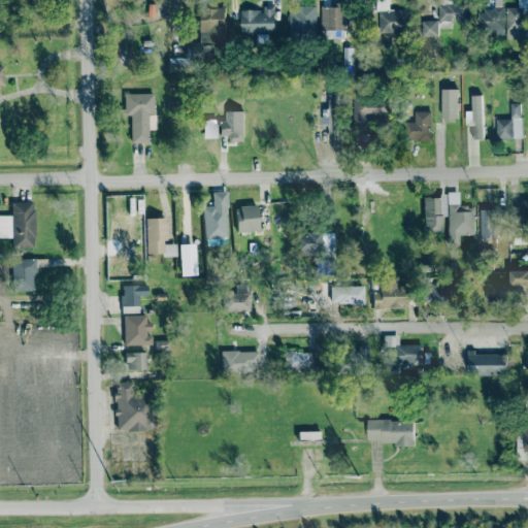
[(407,32),(407,9),(388,9),(388,0),(377,0),(377,32),(407,32)]
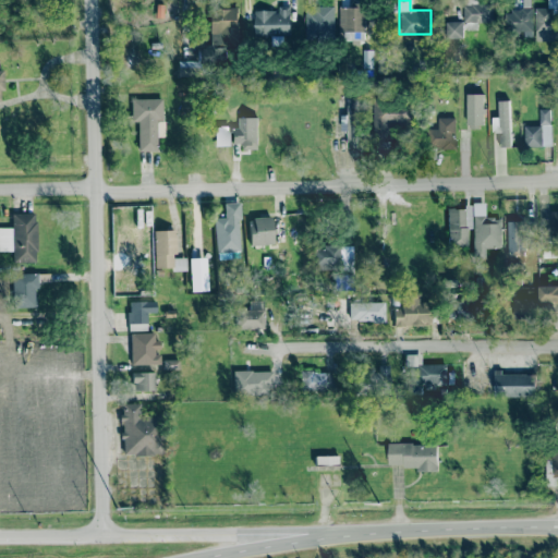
[(364,41),(365,3),(353,3),(353,8),(340,7),(339,40),(364,41)]
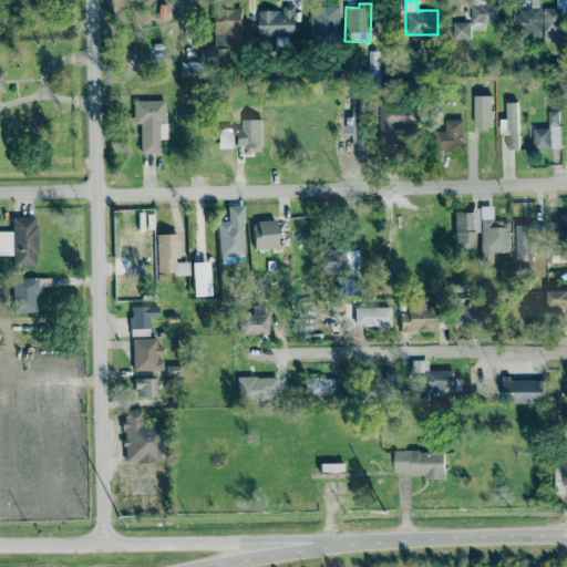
[(471,3),(470,22),(500,23),(501,4),(471,3)]
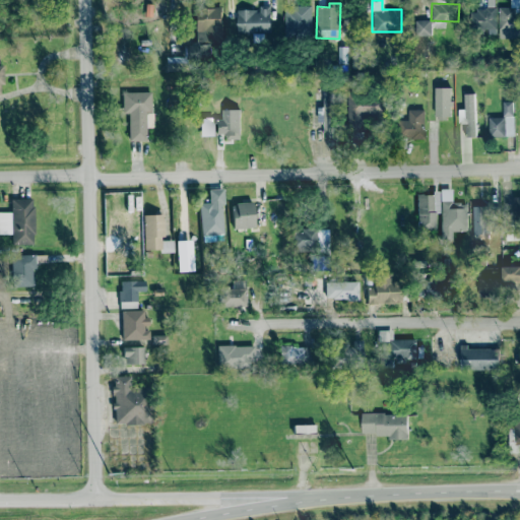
[(284,30),(310,30),(311,7),(284,6),(284,30)]
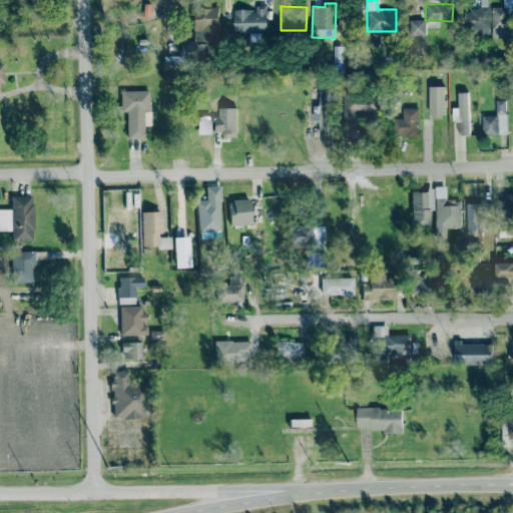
[(218,42),(217,8),(192,8),(193,57),(207,57),(207,42),(218,42)]
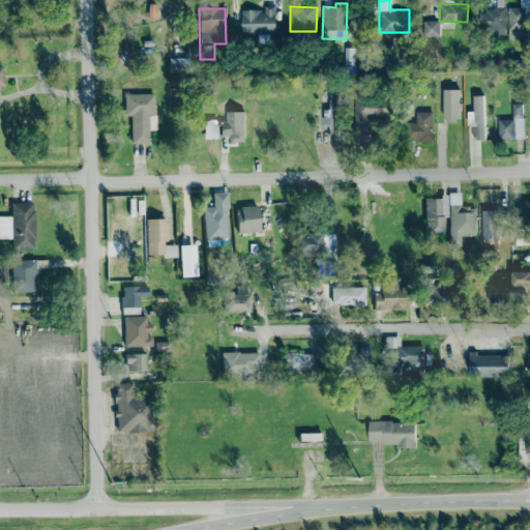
[(274,34),(275,8),(264,8),(264,10),(241,10),(240,33),(274,34)]
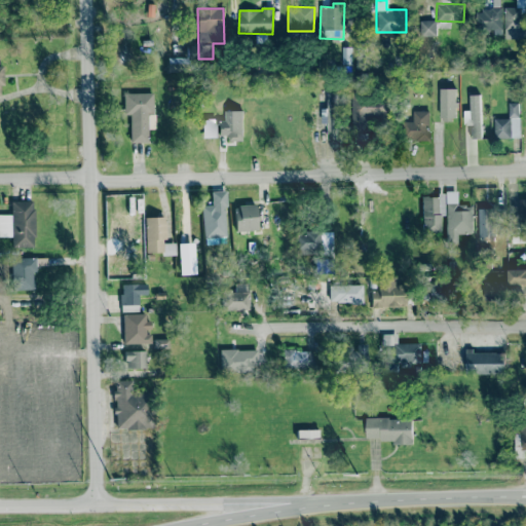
[(501,9),(477,8),(476,30),(493,30),(493,35),(501,35),(501,9)]
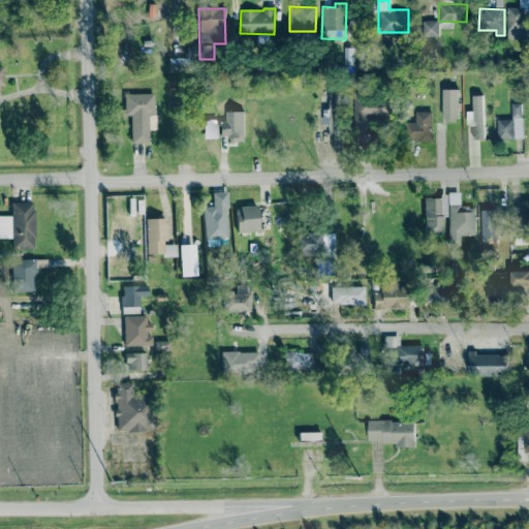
[(437,36),(437,21),(423,21),(423,36),(437,36)]
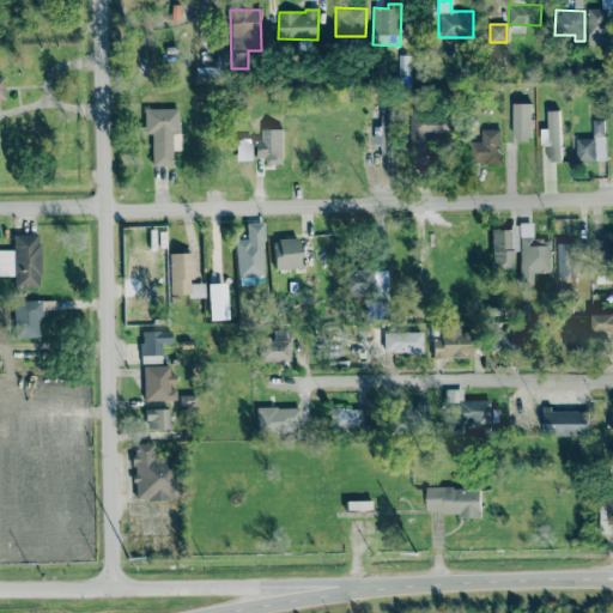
[(513,103),(513,141),(529,141),(530,104),(513,103)]
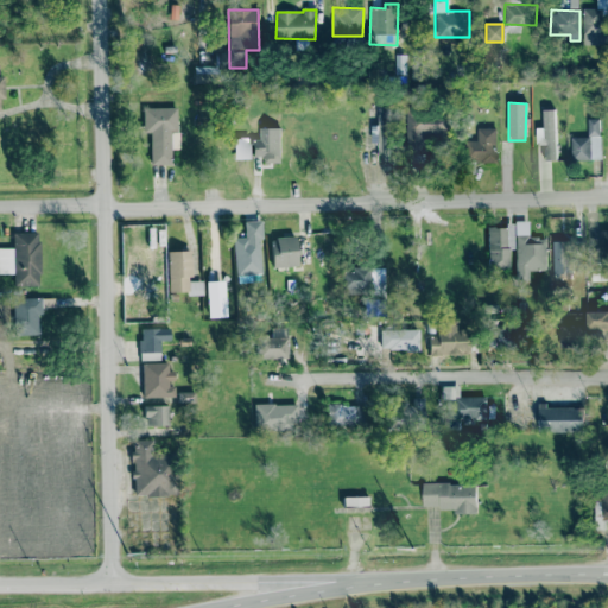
[(177,107),(141,107),(143,132),(150,132),(150,164),(171,164),(170,149),(177,149),(177,107)]
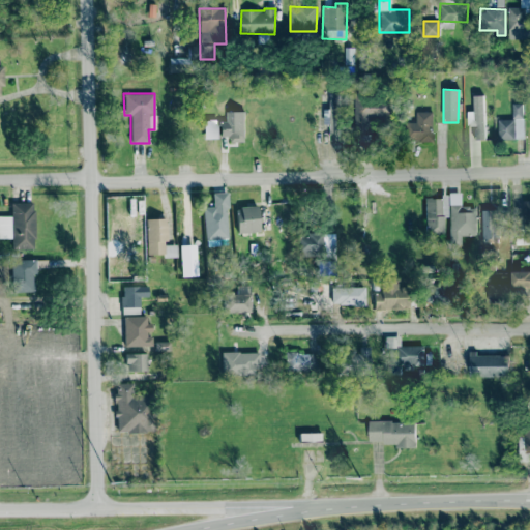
[(474,125),(474,140),(484,140),(483,95),(473,95),(473,111),(467,112),(467,125),(474,125)]
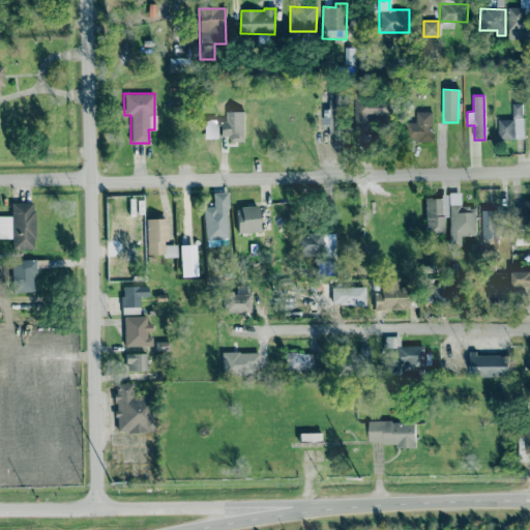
[(355,96),(354,133),(370,133),(370,116),(389,116),(389,97),(355,96)]
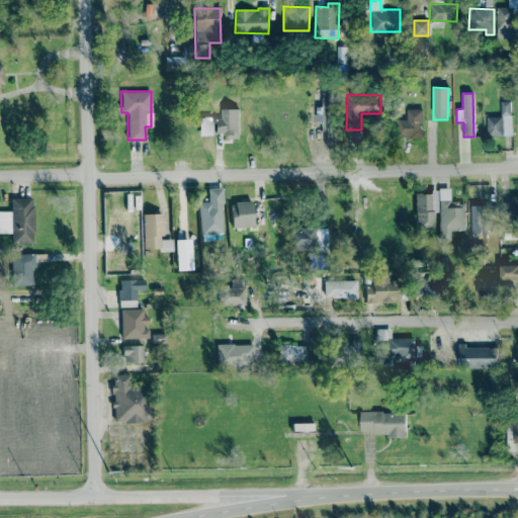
[(331,137),(332,97),(323,96),(322,136),(331,137)]
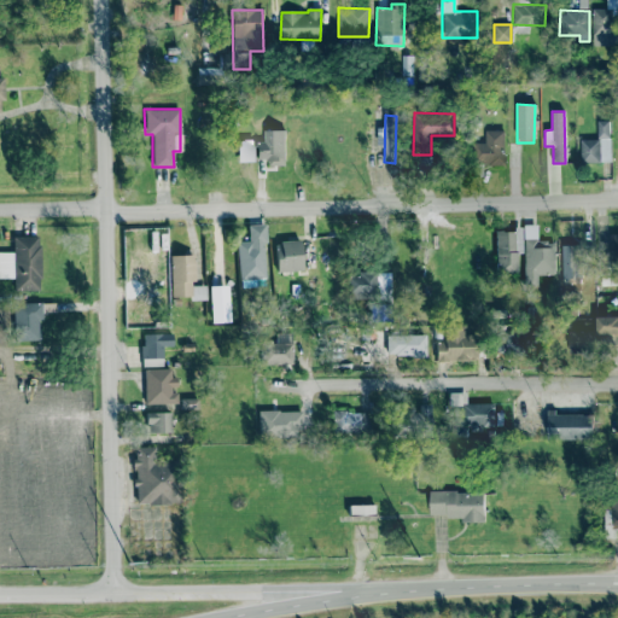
[(581,139),(581,163),(610,163),(610,121),(596,121),(598,139),(581,139)]
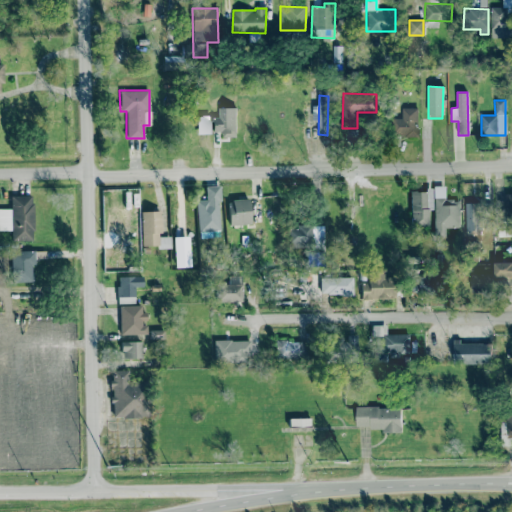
[(235,108),(218,108),(218,117),(212,118),(212,132),(220,131),(220,137),(236,137),(235,108)]
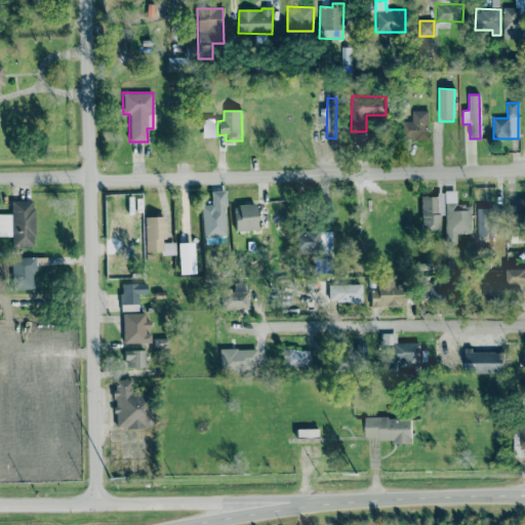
[(428,139),(428,111),(411,111),(411,121),(401,121),(400,138),(428,139)]
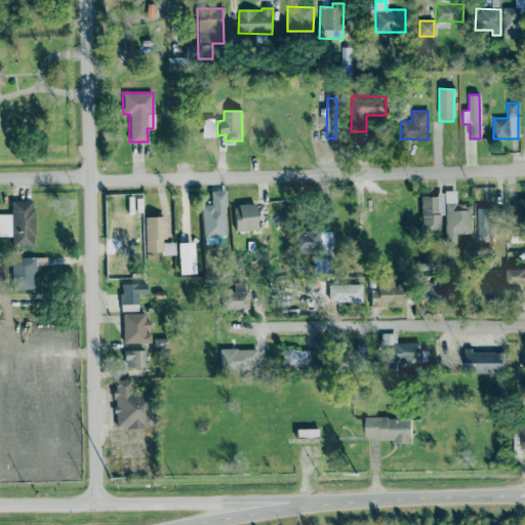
[(214,136),(214,119),(202,119),(202,136),(214,136)]
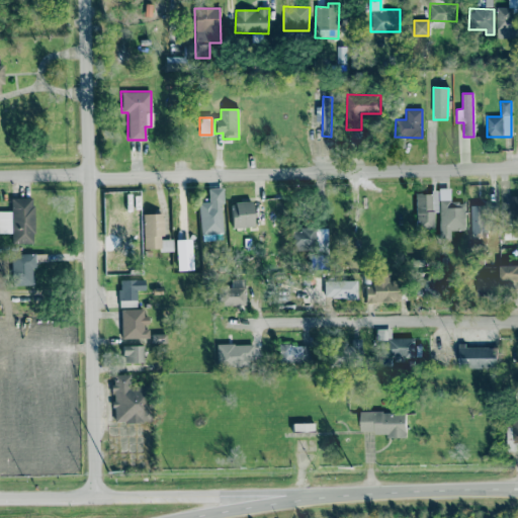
[(223,233),(220,187),(207,188),(207,201),(197,201),(199,234),(223,233)]
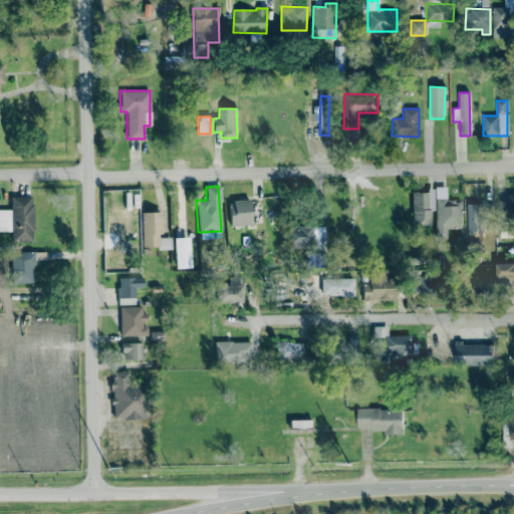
[(446,200),(446,186),(434,187),(435,238),(447,238),(446,228),(461,228),(461,200),(446,200)]
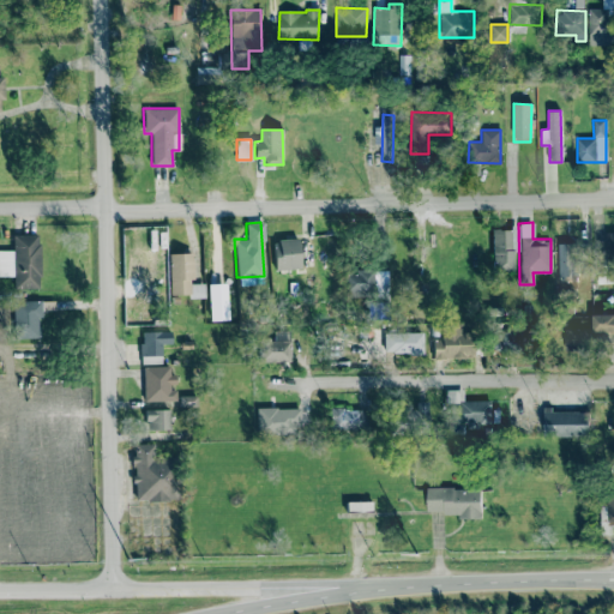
[(511,271),(511,228),(492,229),(492,271),(511,271)]
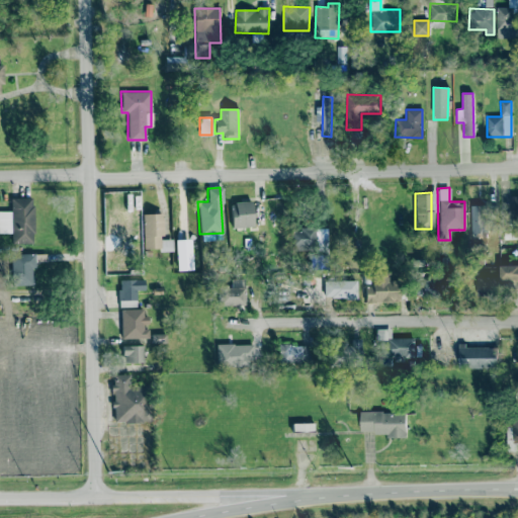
[(0,210),(0,232),(11,232),(11,243),(32,243),(32,197),(10,197),(10,210),(0,210)]
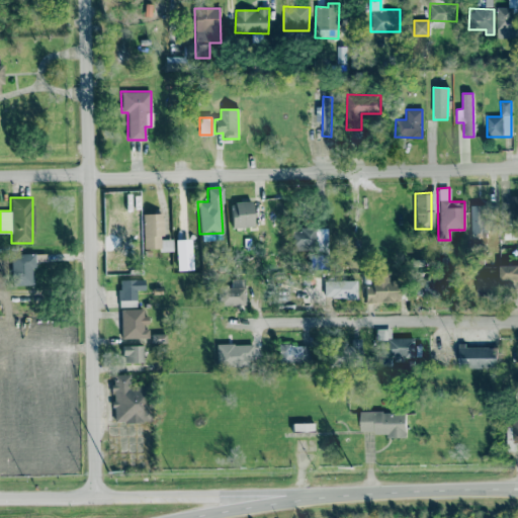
[(231,227),(252,227),(252,201),(231,201),(231,227)]
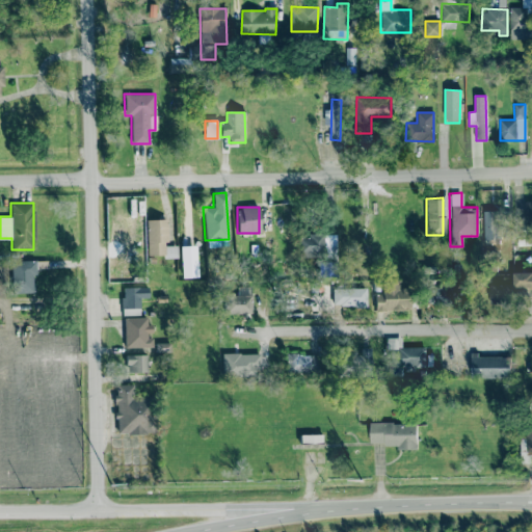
[(484,244),(499,244),(499,211),(483,211),(484,244)]
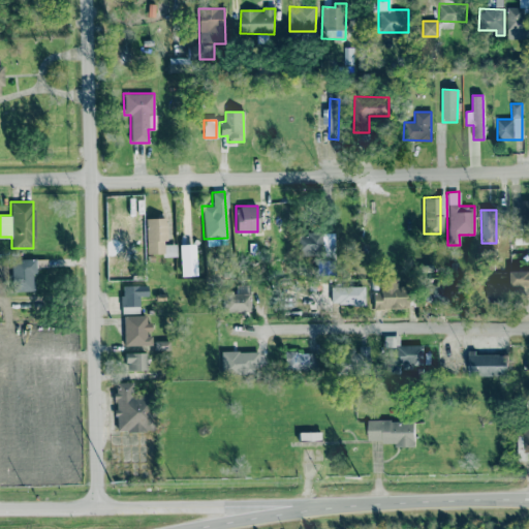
[(146,255),(176,254),(175,244),(165,244),(164,218),(145,218),(146,255)]
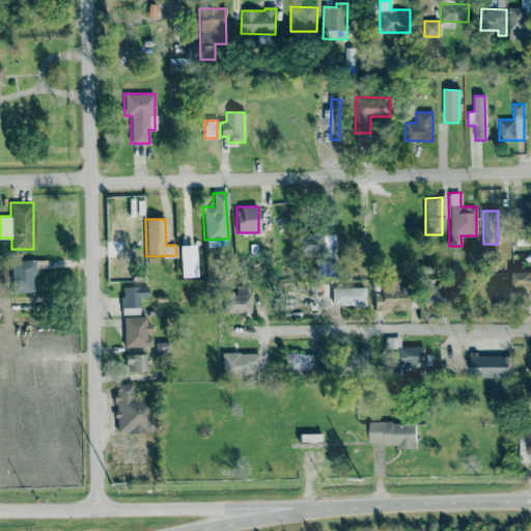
[(298,256),(322,256),(322,232),(307,232),(307,236),(298,236),(298,256)]
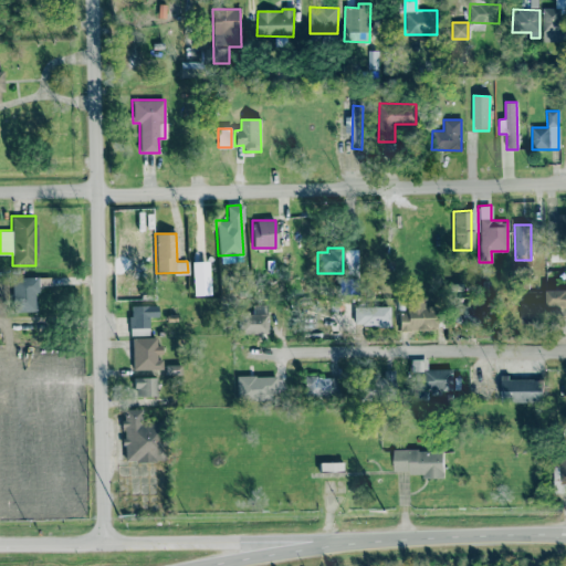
[(356,249),(344,249),(344,273),(356,273),(356,249)]
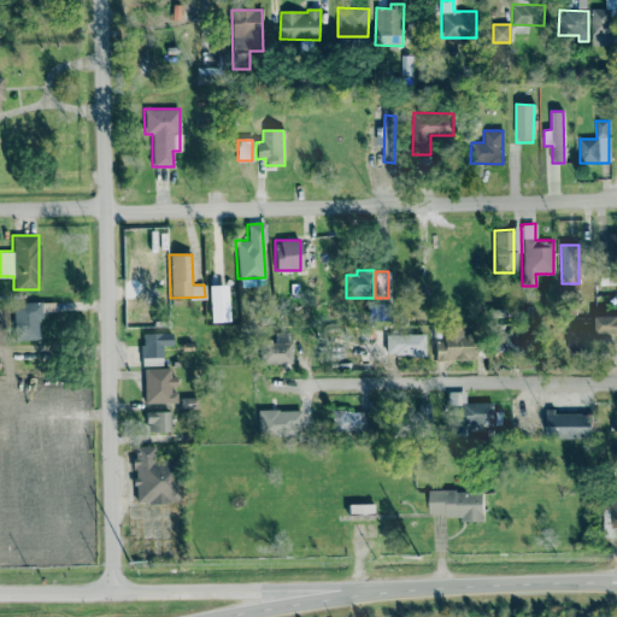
[(13,340),(37,340),(37,319),(41,319),(40,301),(13,303),(13,340)]
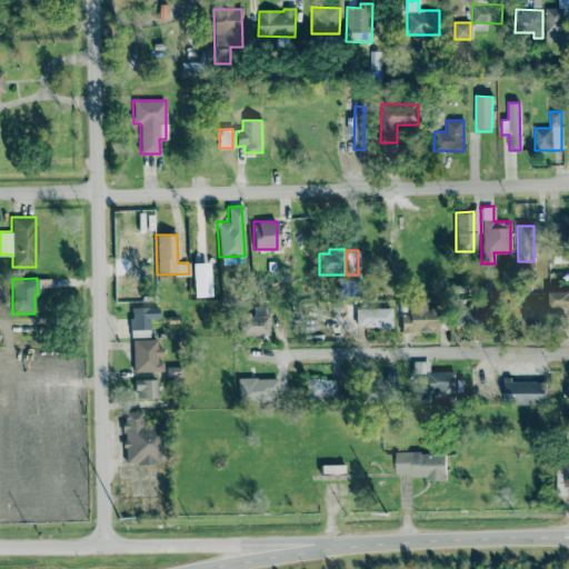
[(568,293),(549,292),(548,316),(568,316),(568,293)]
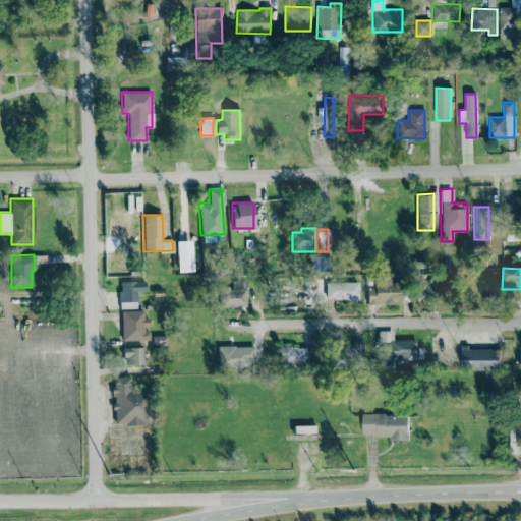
[(366,288),(367,303),(401,303),(400,282),(391,282),(391,275),(374,275),(374,287),(366,288)]
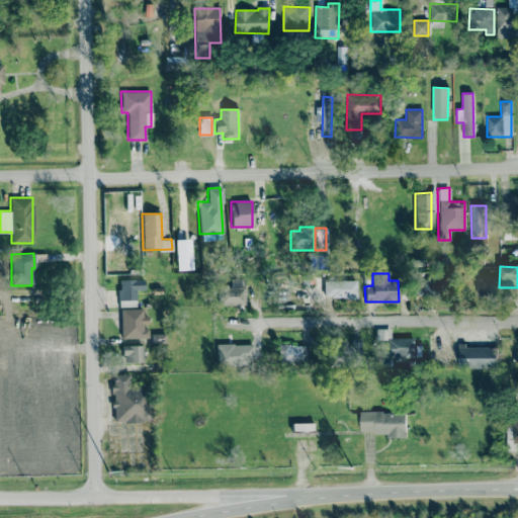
[(477,295),(499,294),(498,277),(476,278),(477,295)]
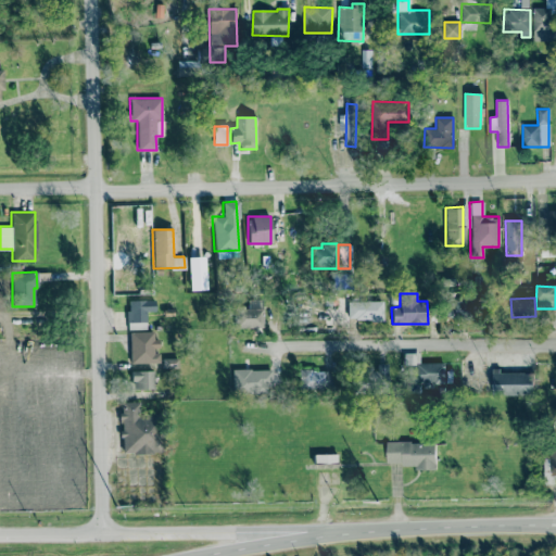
[(127,300),(127,321),(146,321),(144,312),(153,311),(153,300),(127,300)]
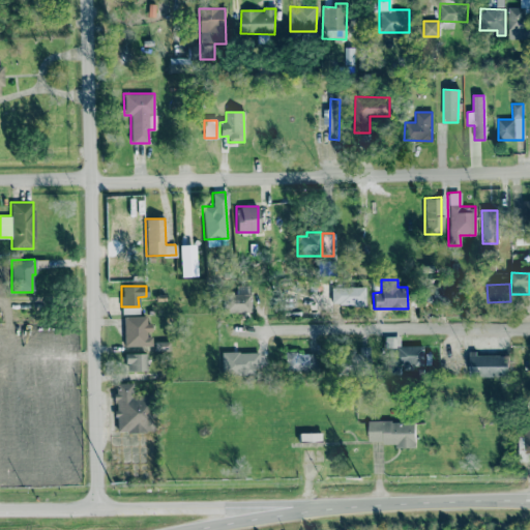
[(364,286),(331,287),(331,304),(364,304),(364,286)]
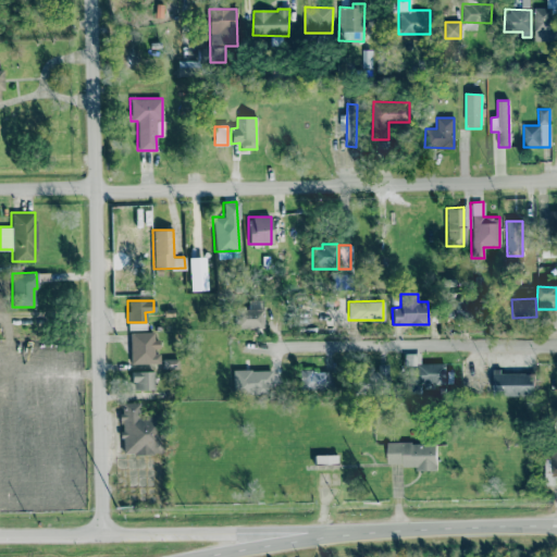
[(446,300),(445,318),(474,319),(475,301),(446,300)]
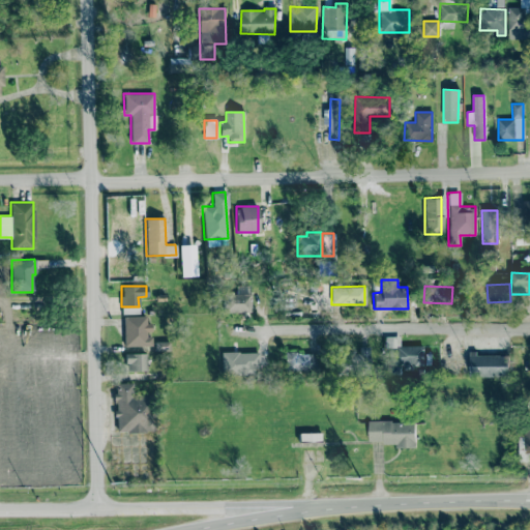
[(225,312),(251,311),(249,292),(224,293),(225,312)]
